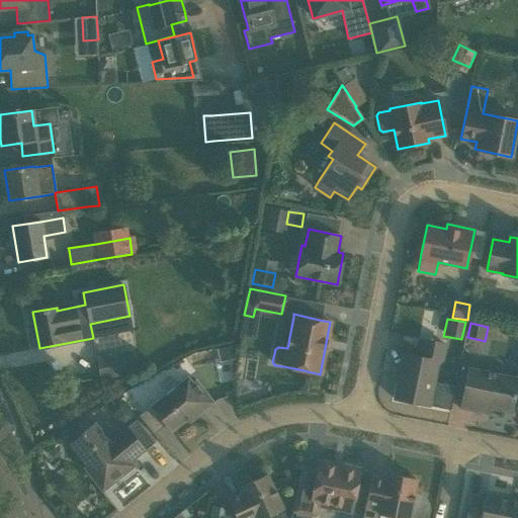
[(404,353),(395,400),(428,406),(450,410),(454,392),(432,387),(437,361),(441,362),(445,344),(423,340),(420,357),(404,353)]
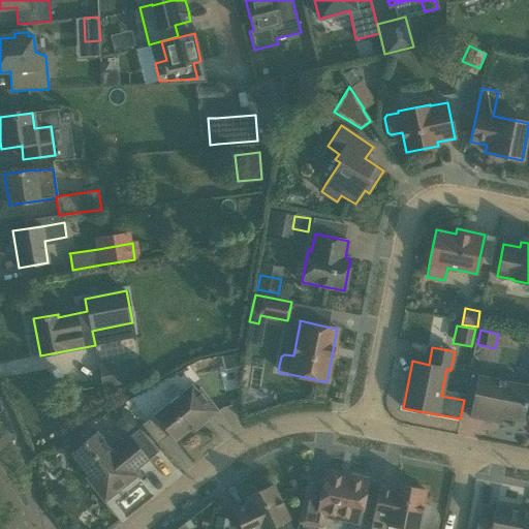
[(124,362),(98,368),(103,390),(128,384),(124,362)]
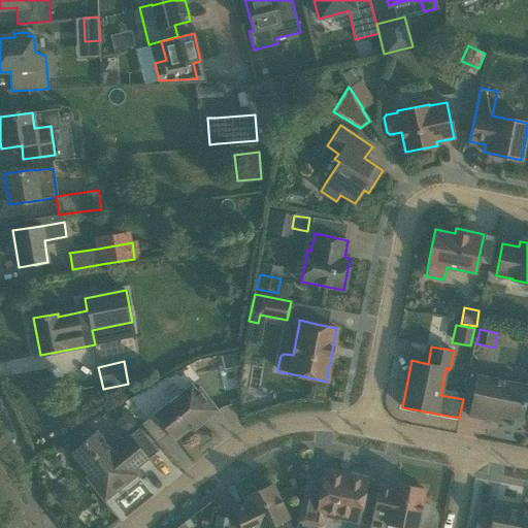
[(527,385),(476,375),(468,416),(499,422),(501,417),(522,421),(527,387),(527,385)]
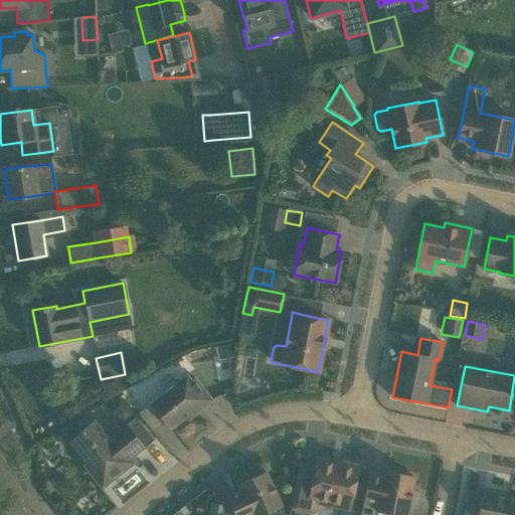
[(198,411),(212,400),(195,377),(192,380),(187,374),(150,403),(170,428),(195,408),(198,411)]
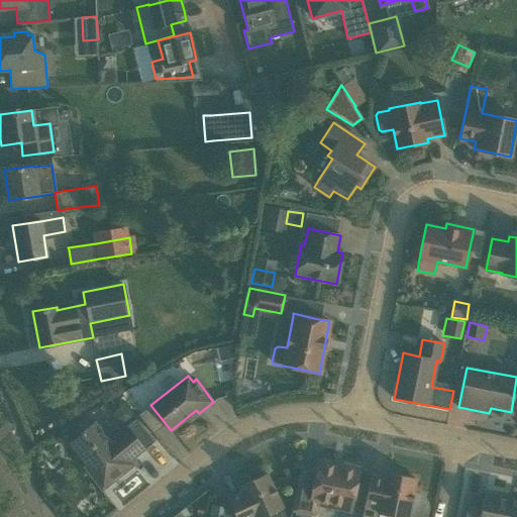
[(94,480),(98,476),(107,487),(133,464),(130,460),(144,449),(126,427),(109,439),(94,421),(69,441),(87,464),(84,468),(94,480)]
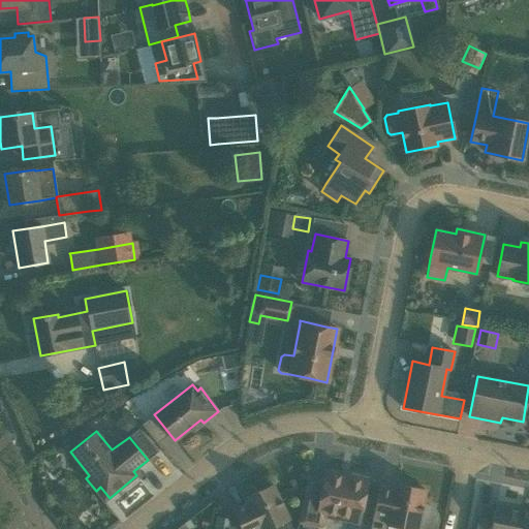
[(308,476),(299,523),(315,527),(317,515),(359,523),(368,478),(349,475),(348,479),(325,475),(327,470),(325,470),(323,479),(308,476)]
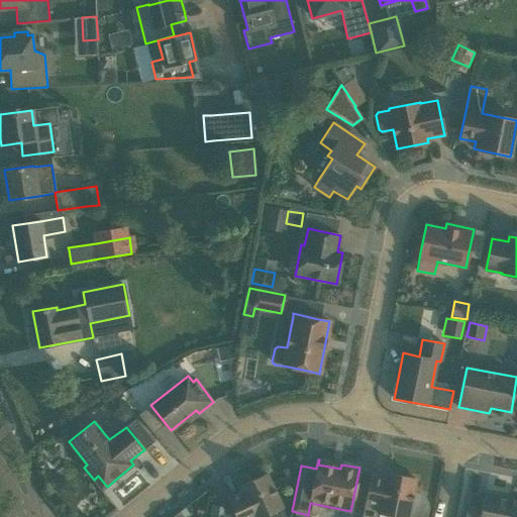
[(365,506),(362,516),(372,516),(378,513),(398,516),(425,516),(427,509),(427,503),(424,498),(419,494),(413,493),(416,479),(386,473),(385,478),(371,475),(365,506)]
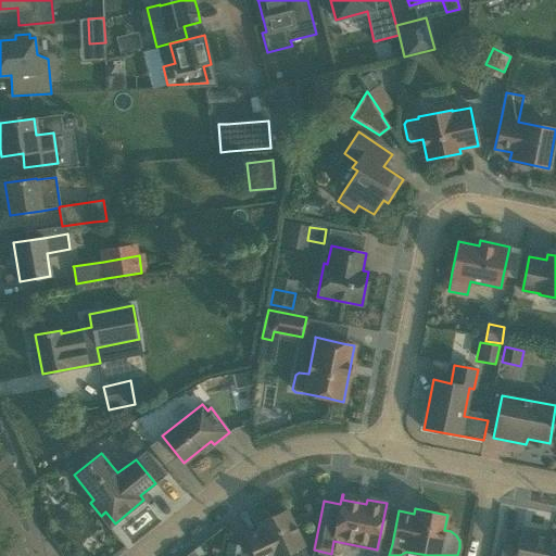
[(257,523),(260,529),(245,535),(254,555),(279,555),(304,545),(287,509),(257,523)]
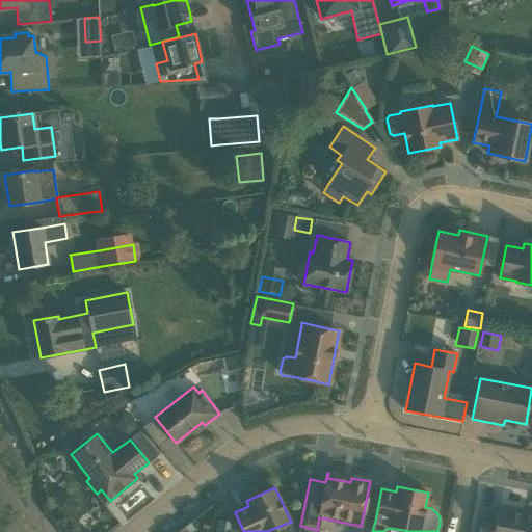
[(482,516),(479,531),(520,531),(524,512),(498,507),(498,510),(496,519),(482,516)]
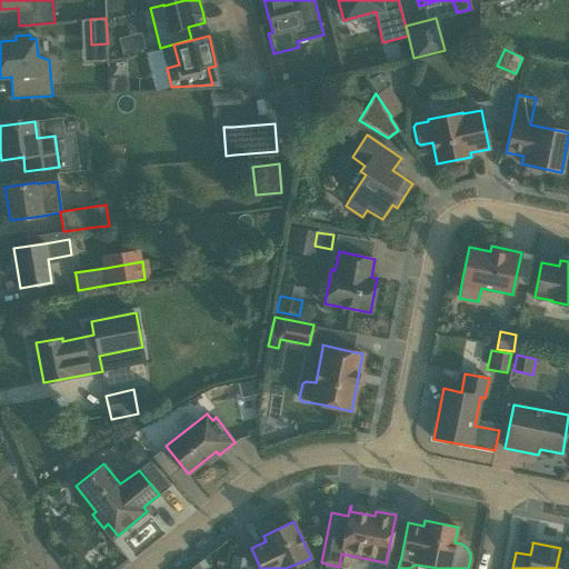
[(568,568),(568,549),(560,548),(556,568),(568,568)]
